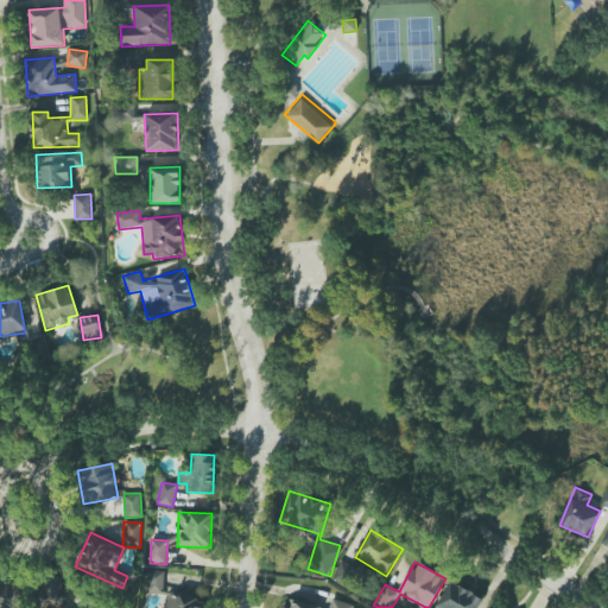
[(146,594),(163,594),(164,571),(147,570),(146,594)]
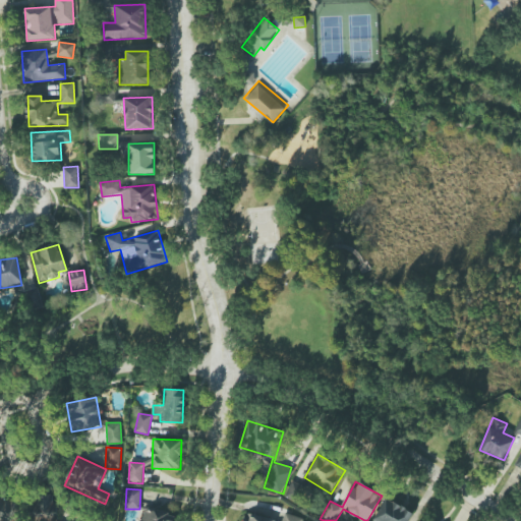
[(56,520),(55,495),(33,496),(34,520),(56,520)]
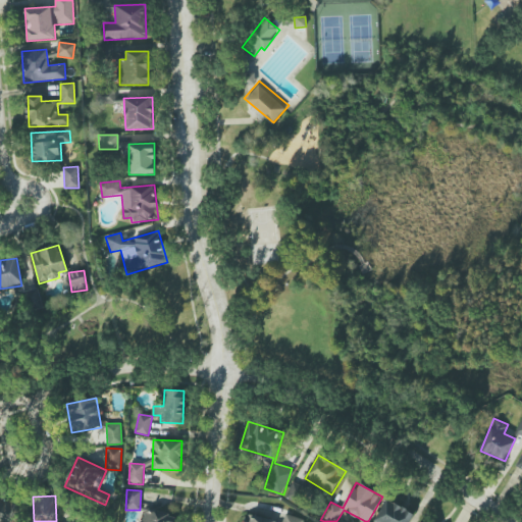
[(0,521),(12,521),(19,504),(0,497),(0,521)]
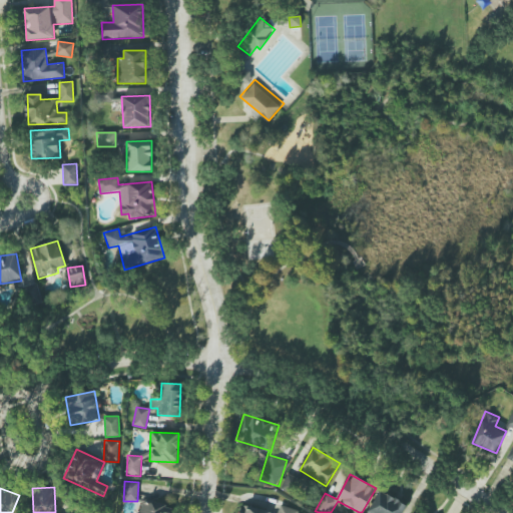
[(170,512),(171,506),(138,499),(137,501),(140,502),(138,512),(170,512)]
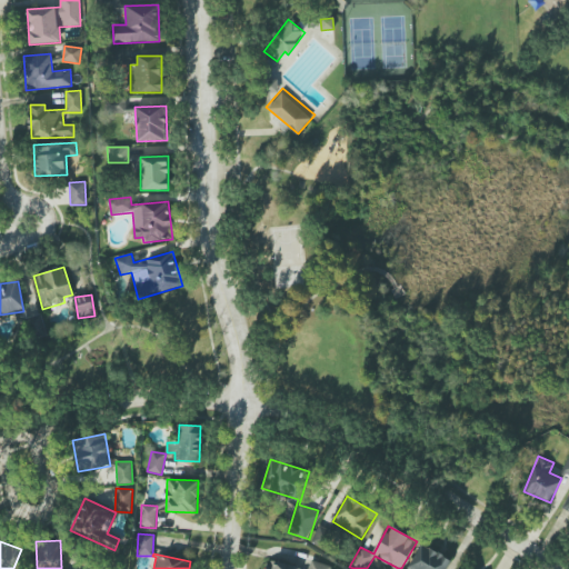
[(299,568),(270,559),(267,568),(299,568)]
